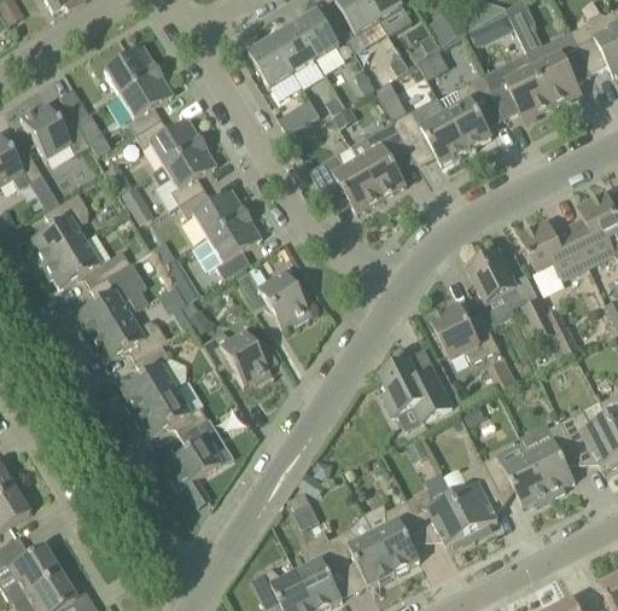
[(0,0),(0,9),(10,24),(24,16),(15,0),(0,0)]
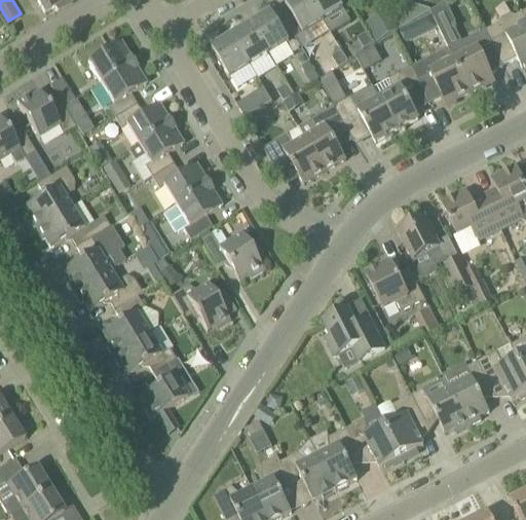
[(39,0),(45,9),(54,4),(58,9),(72,1),(72,0),(39,0)]
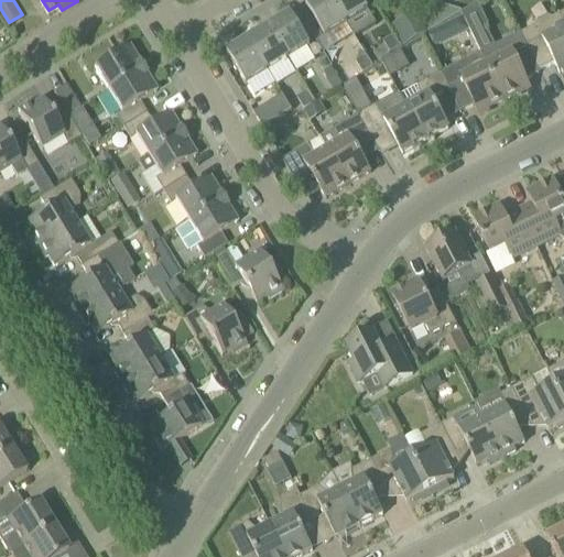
[(326,33),(347,20),(335,0),(308,0),(306,1),(326,33)]
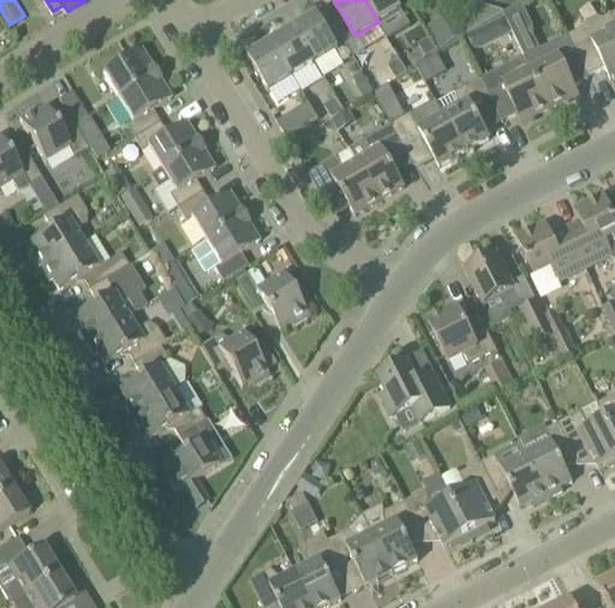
[(365,0),(378,22),(402,7),(398,0),(365,0)]
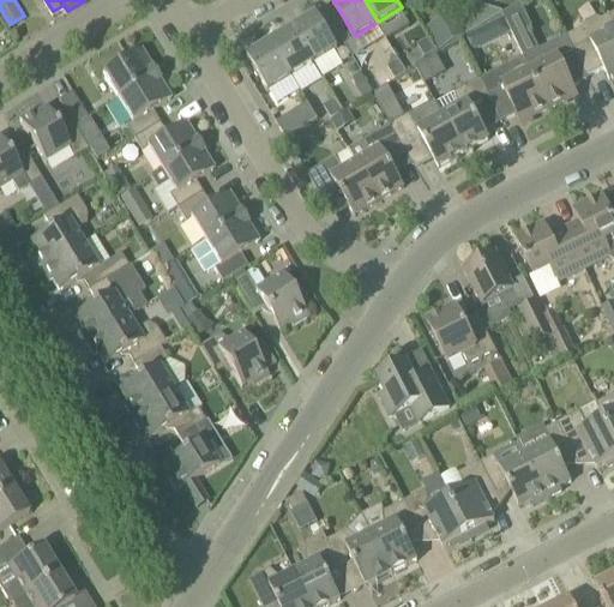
[(518,0),(506,5),(524,49),(541,42),(525,0),(518,0)]
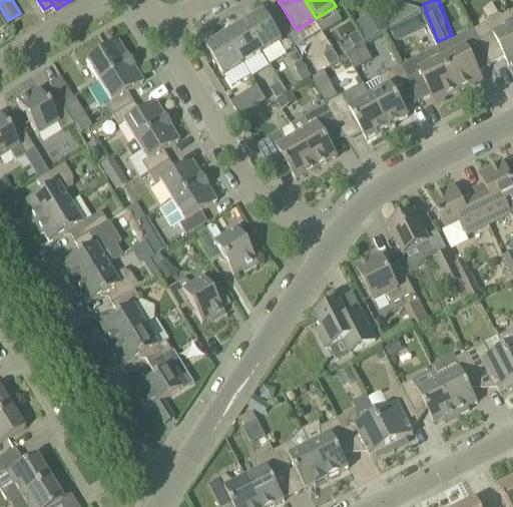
[(393,25),(396,23),(420,11),(420,8),(400,2),(393,25)]
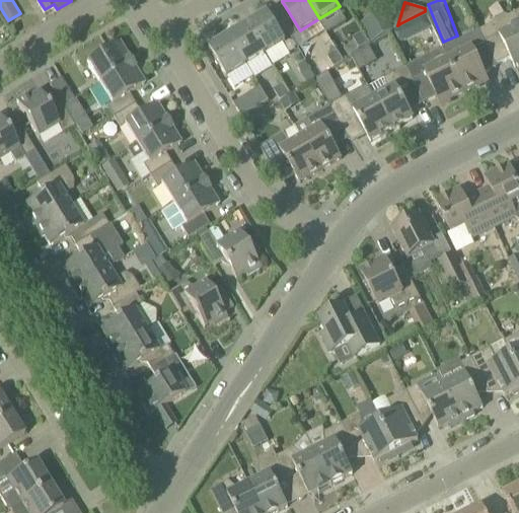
[(374,37),(390,25),(377,7),(361,18),(374,37)]
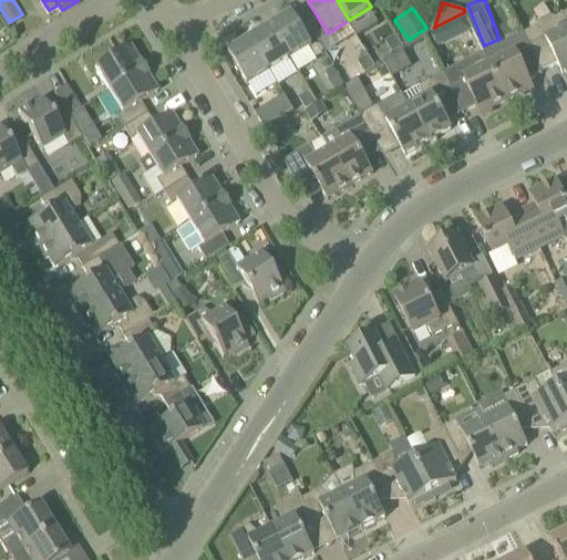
[(294,10),(271,23),(291,55),(312,42),(294,10)]
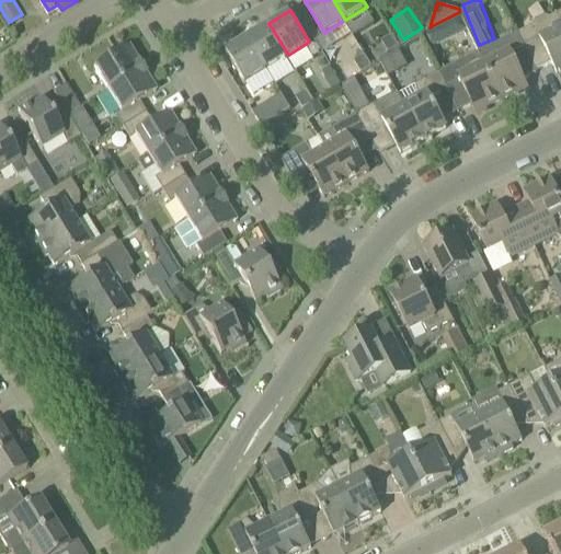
[(535,22),(518,30),(537,67),(552,59),(557,69),(560,66),(560,16),(558,10),(550,13),(546,12),(537,16),(535,22)]
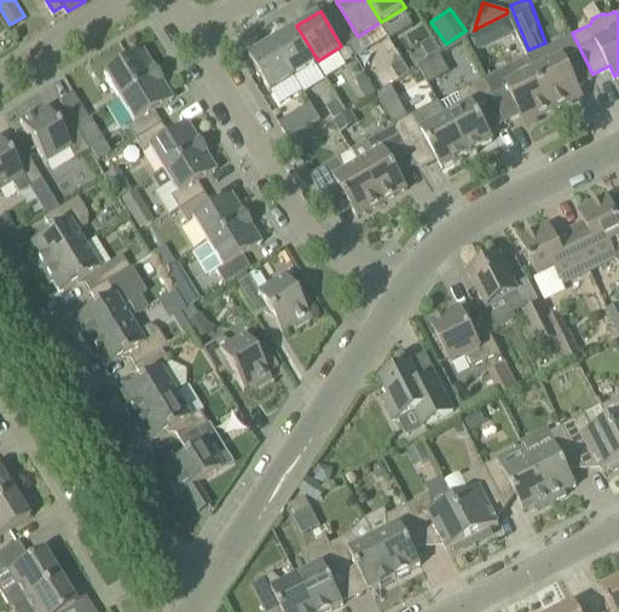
[(295,74),(318,61),(296,26),(273,40),(295,74)]
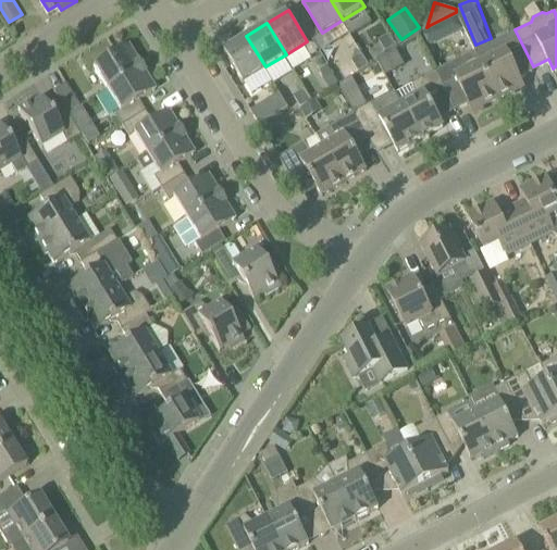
[(390,29),(379,36),(386,47),(397,41),(390,29)]
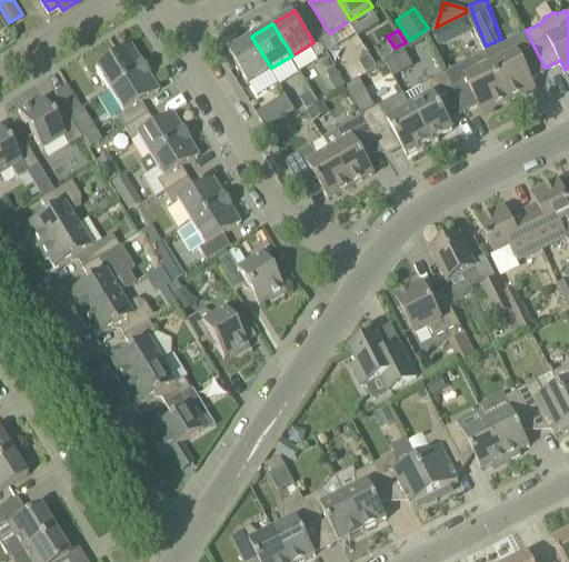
[(526,30),(500,42),(486,49),(509,97),(536,84),(531,77),(546,70),(545,68),(526,30)]
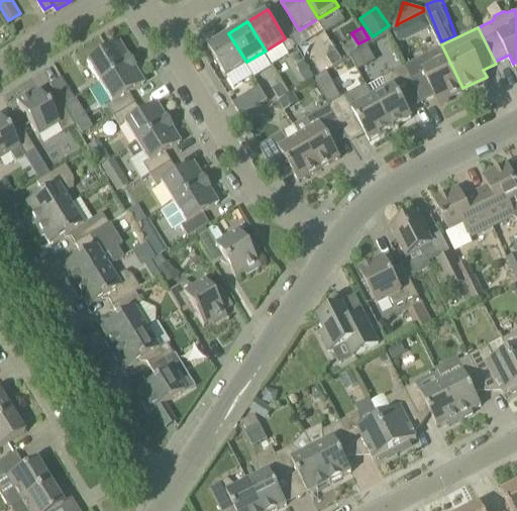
[(226,74),(246,62),(228,33),(209,44),(226,74)]
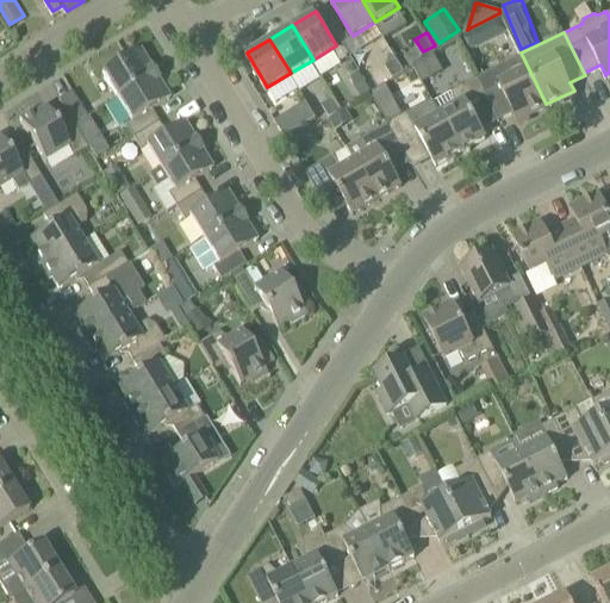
[(103,69),(117,93),(154,70),(139,47),(103,69)]
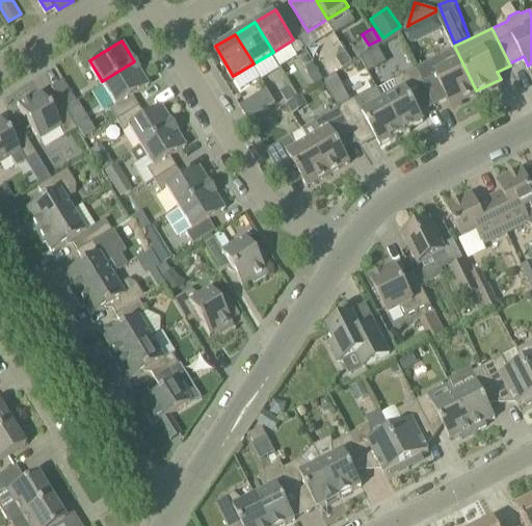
[(380,44),(364,51),(369,64),(387,58),(380,44)]
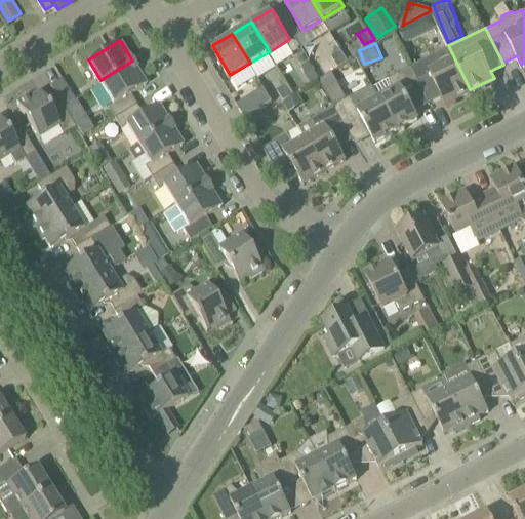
[(448,45),(411,64),(428,96),(430,101),(442,94),(446,102),(470,89),(448,45)]
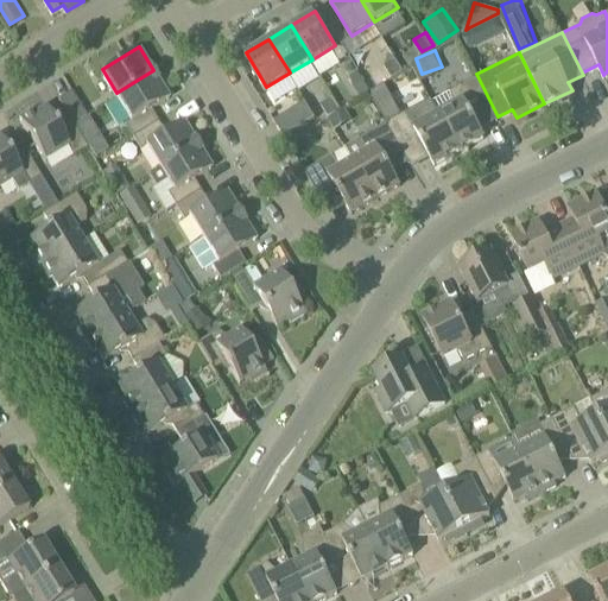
[(403,68),(396,55),(384,61),(392,75),(403,68)]
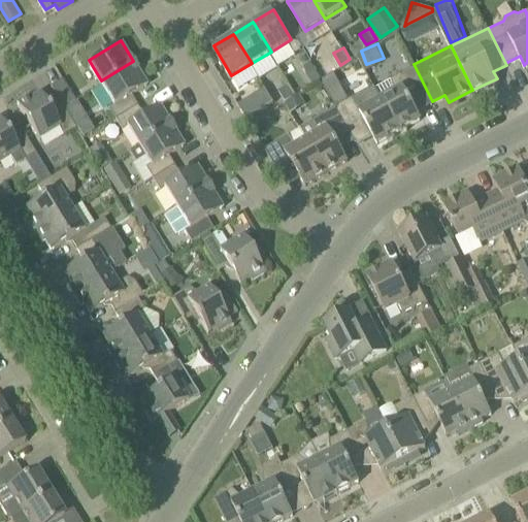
[(133,61),(101,80),(113,102),(109,104),(116,116),(138,102),(131,92),(146,83),(133,61)]
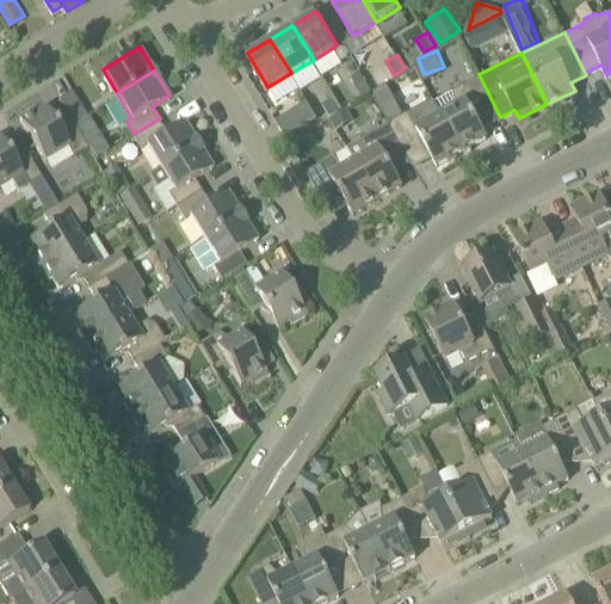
[(498,112),(479,74),(454,88),(433,98),(442,112),(462,149),(467,146),(471,147),(473,142),(487,135),(480,122),(498,112)]
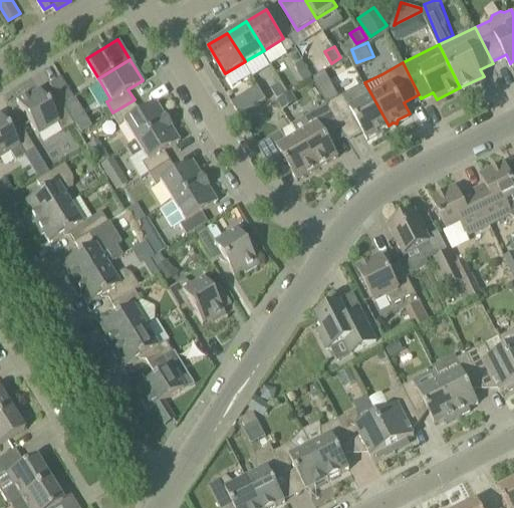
[(49,80),(60,98),(62,101),(73,94),(60,73),(49,80)]
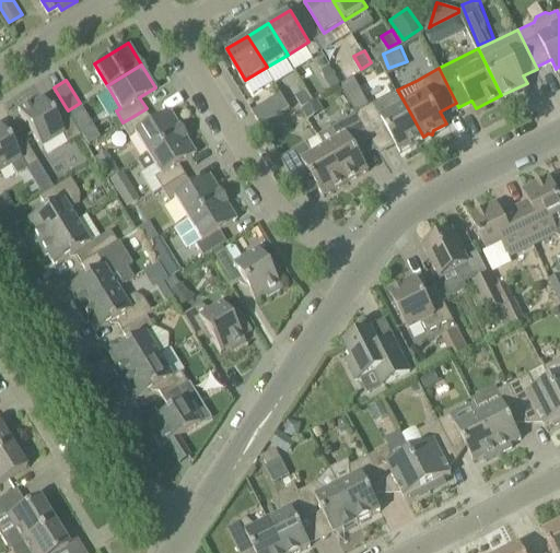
[(313,98),(306,86),(295,93),(303,105),(313,98)]
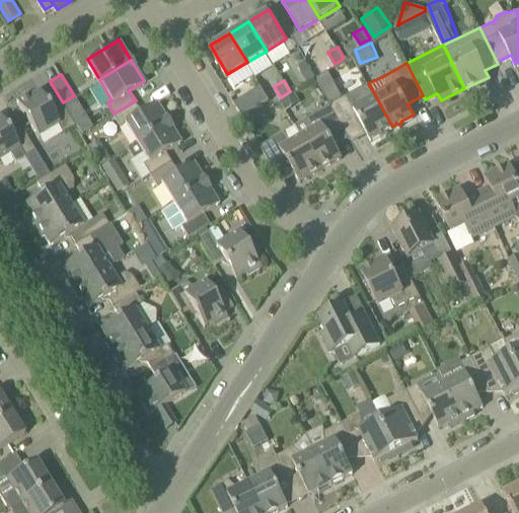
[(234,99),(242,114),(268,97),(260,84),(234,99)]
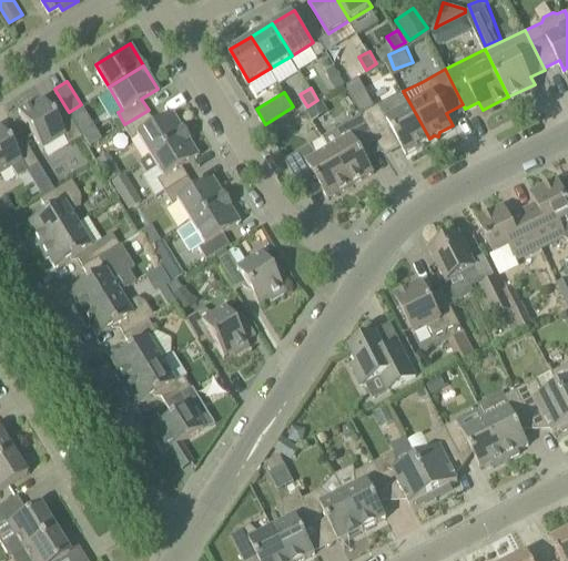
[(69,112),(67,109),(56,116),(43,97),(33,102),(31,99),(18,106),(42,146),(64,133),(70,142),(82,134),(69,112)]
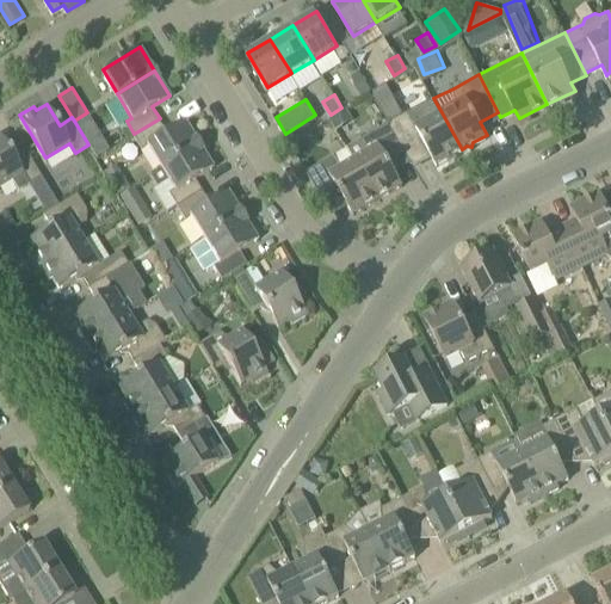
[(414,106),(389,121),(412,160),(430,151),(437,162),(450,155),(456,156),(457,152),(462,149),(442,112),(424,122),(414,106)]
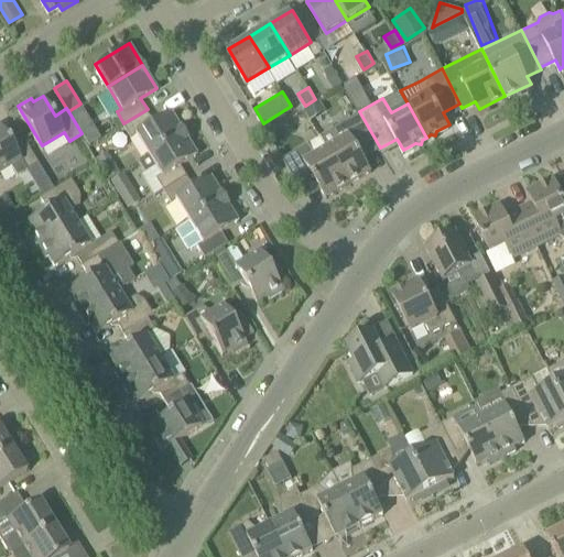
[(136,132),(149,152),(183,131),(170,109),(153,119),(148,109),(123,123),(131,134),(136,132)]
